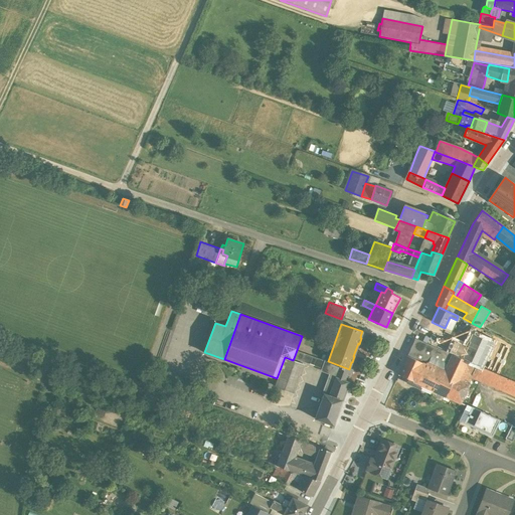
[(476,365),(479,366),(490,341),(472,333),(466,346),(456,341),(451,352),(461,357),(461,358),(476,365)]
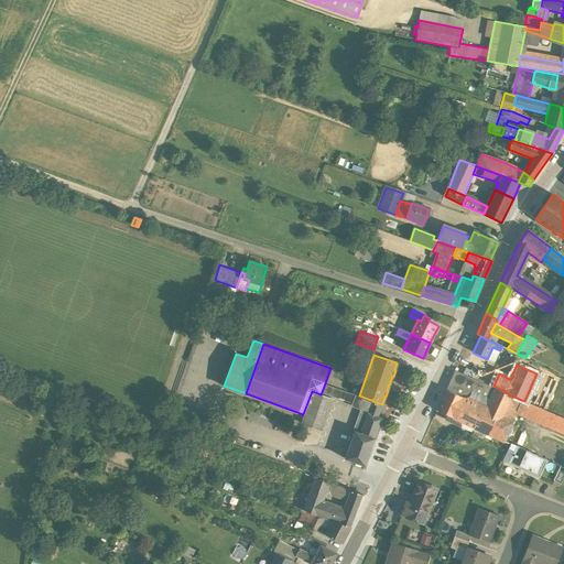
[(496,389),(455,371),(449,381),(490,399),(496,389)]
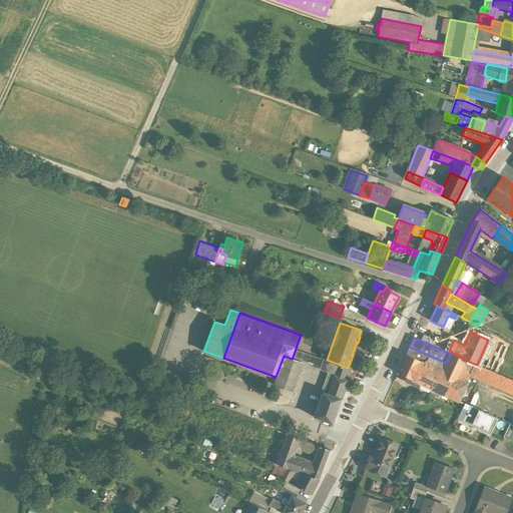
[(303,352),(296,349),(293,357),(301,360),(303,352)]
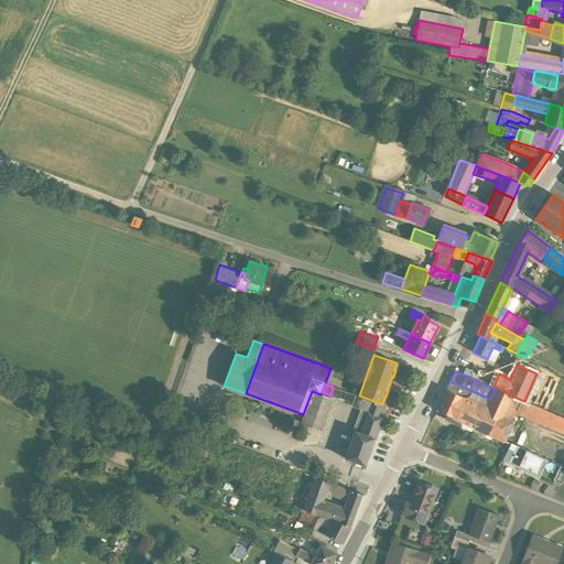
[(466,399),(446,389),(436,411),(447,415),(463,423),(505,442),(513,421),(512,421),(486,409),(466,400),(466,399)]
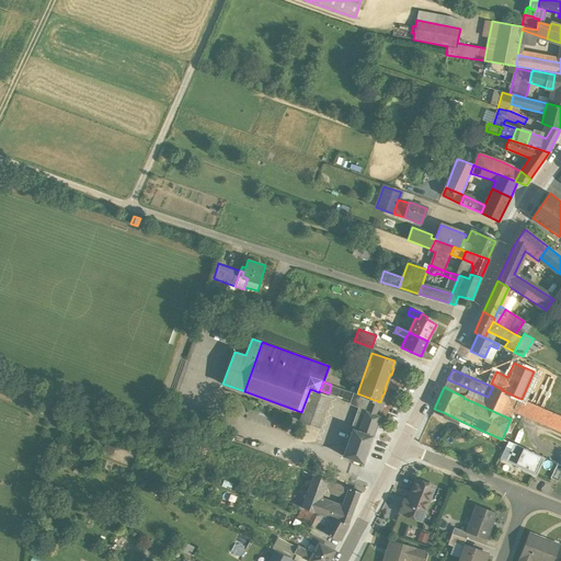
[(495,388),(493,387),(488,397),(483,407),(510,419),(514,409),(514,408),(518,398),(502,390),(495,388)]
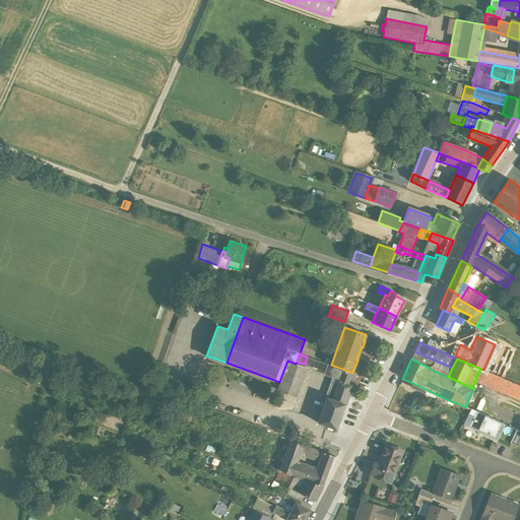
[(296,364),(287,361),(279,382),(277,389),(296,396),(306,368),(296,364)]
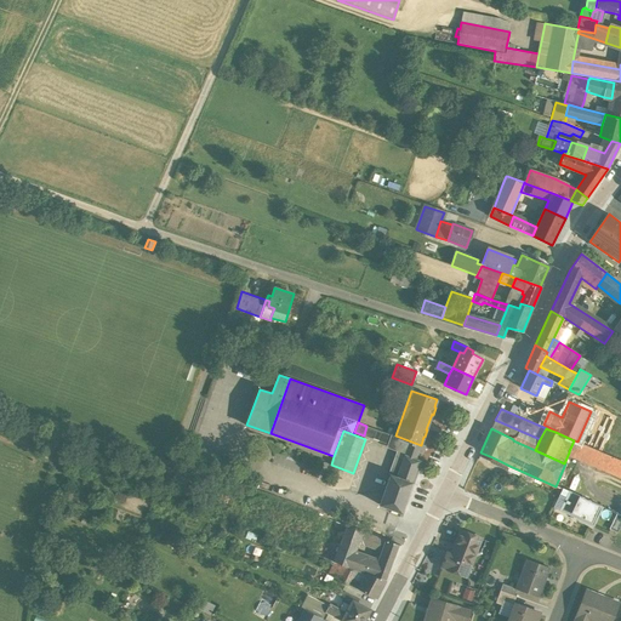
[(421,445),(396,436),(393,444),(406,449),(397,477),(412,482),(420,460),(416,459),(421,445)]
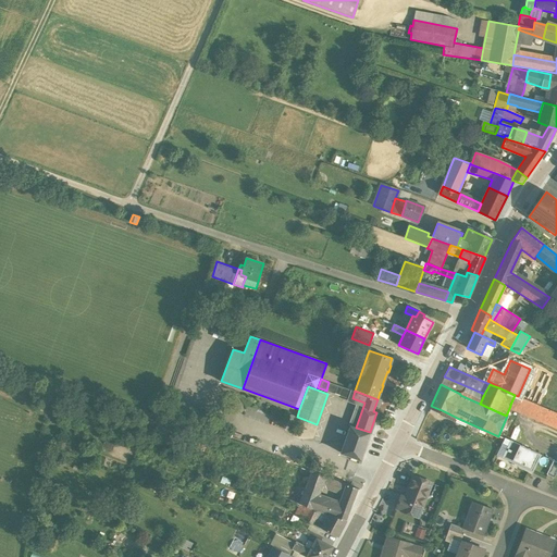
[(208,397),(195,394),(192,405),(205,408),(208,397)]
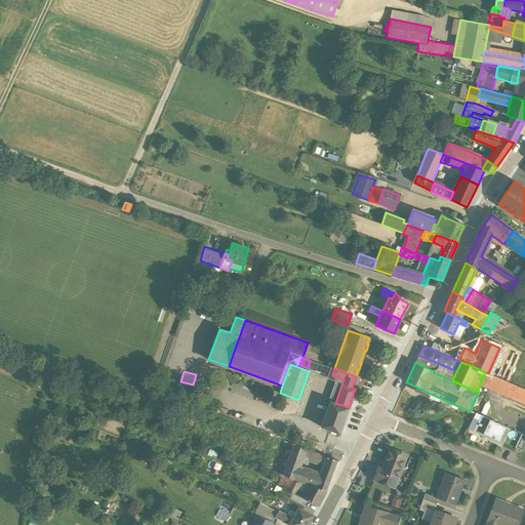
[(524,404),(524,390),(519,388),(511,384),(488,373),(485,372),(481,381),(481,382),(487,389),(524,404)]
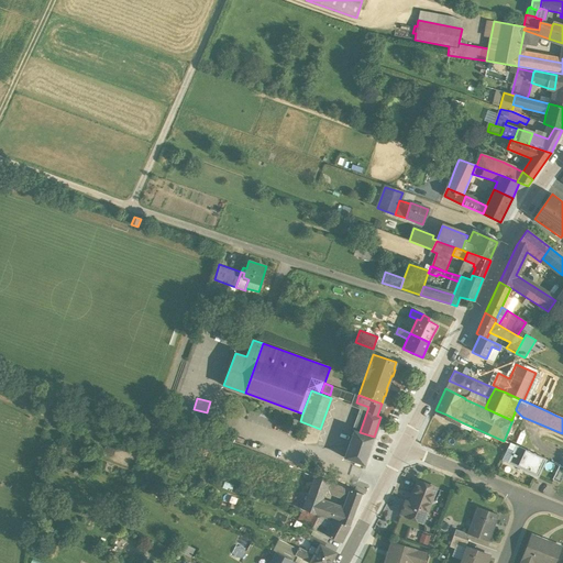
[(462,422),(446,415),(444,419),(461,427),(462,422)]
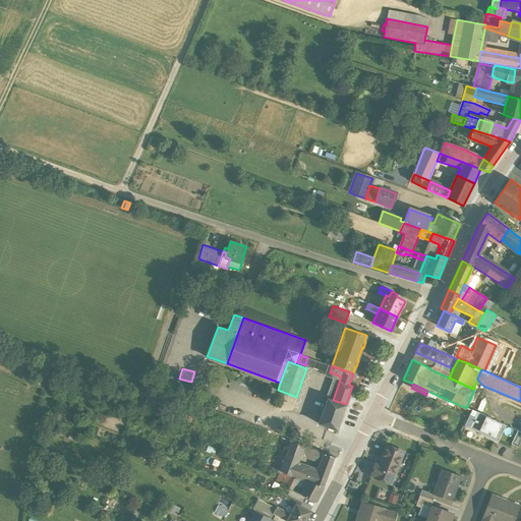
[(333,400),(328,398),(319,423),(337,430),(341,419),(342,420),(344,415),(342,414),(346,404),(333,400)]
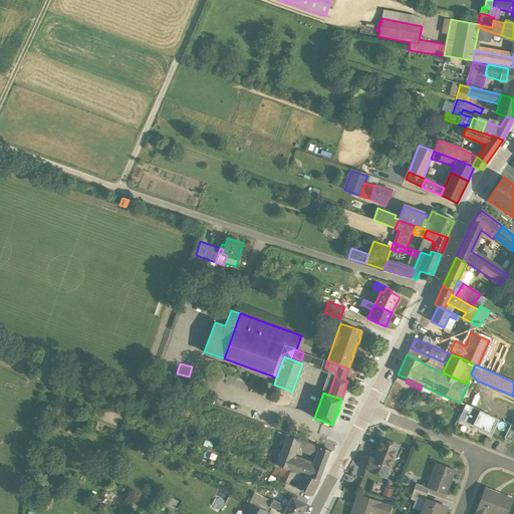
[(499,421),(471,407),(464,423),(476,429),(476,428),(490,434),(493,427),(495,428),(499,421)]
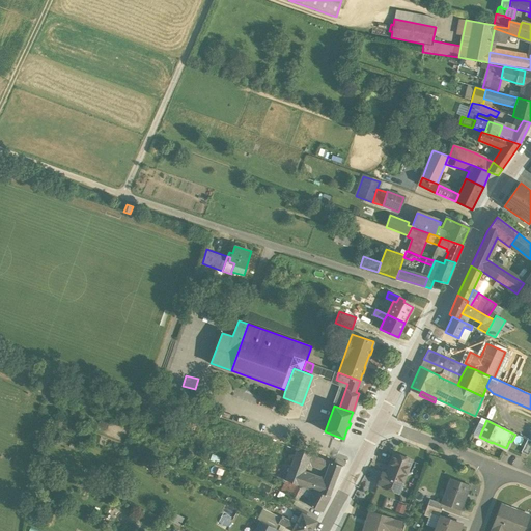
[(530,449),(530,441),(515,435),(511,442),(523,447),(521,452),(528,456),(530,449)]
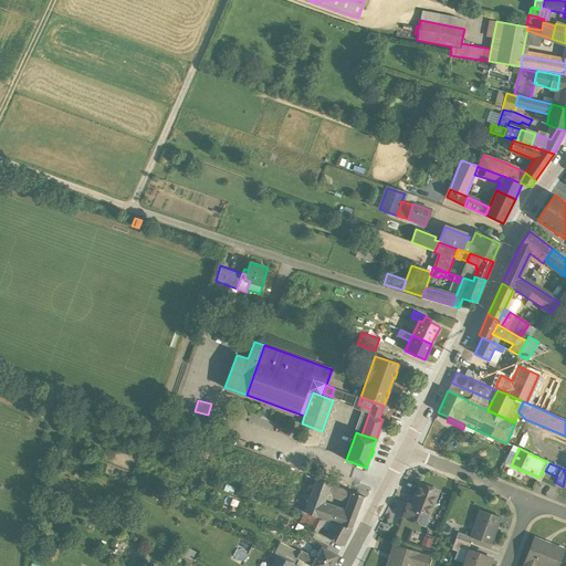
[(331,484),(315,479),(304,511),(305,512),(316,516),(320,517),(324,504),(327,494),(331,484)]
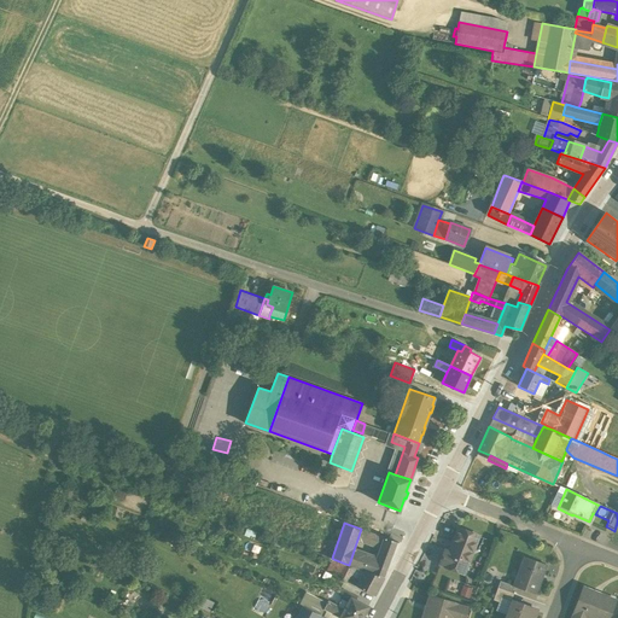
[(385,538),(361,529),(357,540),(382,549),(385,538)]
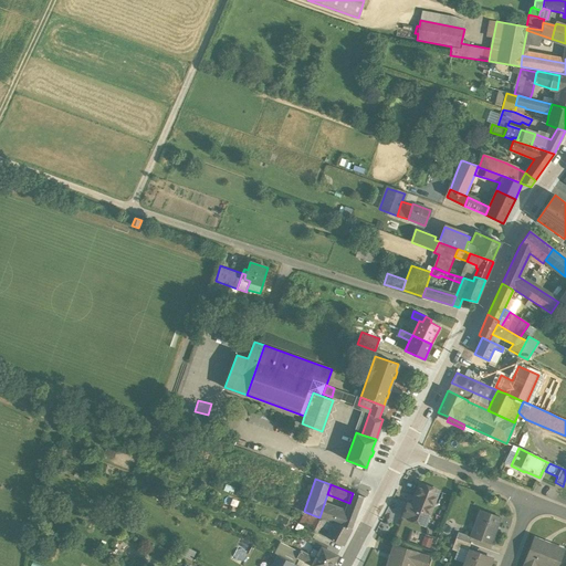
[(430,488),(420,484),(411,505),(407,504),(402,516),(420,524),(425,514),(428,515),(436,494),(428,492),(430,488)]
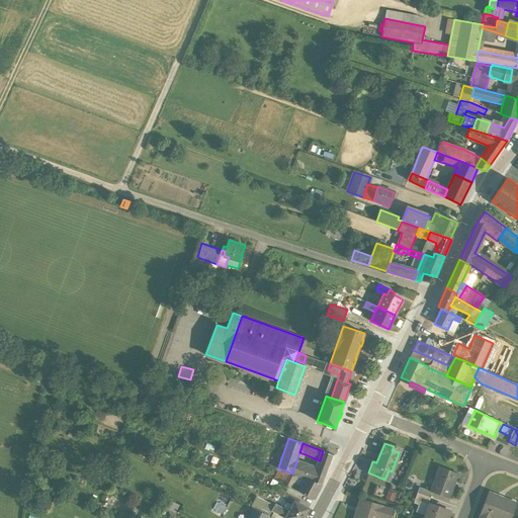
[(317,468),(296,461),(292,473),(295,475),(297,476),(305,478),(322,484),(332,454),(323,451),(320,460),(317,468)]
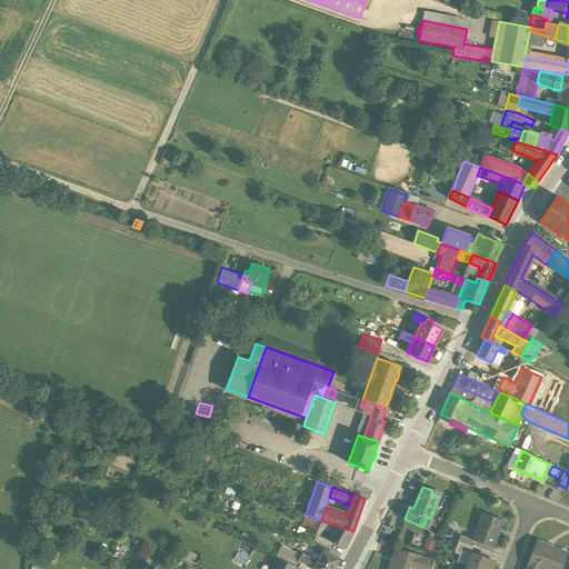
[(482,512),(472,539),(473,539),(493,547),(503,520),(482,512)]
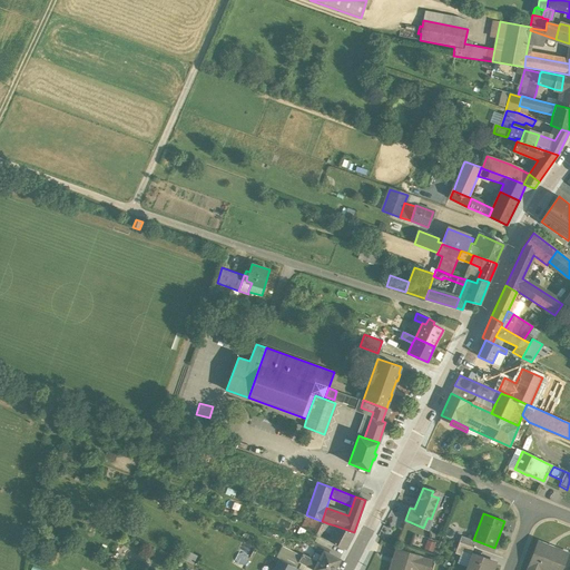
[(322,521),(318,520),(307,516),(302,527),(318,536),(325,522),(322,521)]
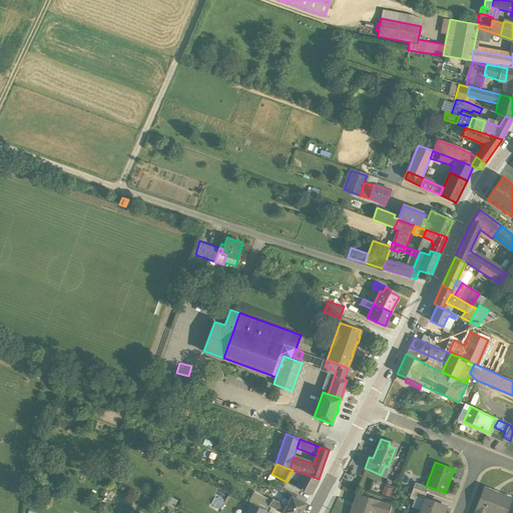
[(296,486),(302,473),(295,471),(293,470),(287,482),(296,486)]
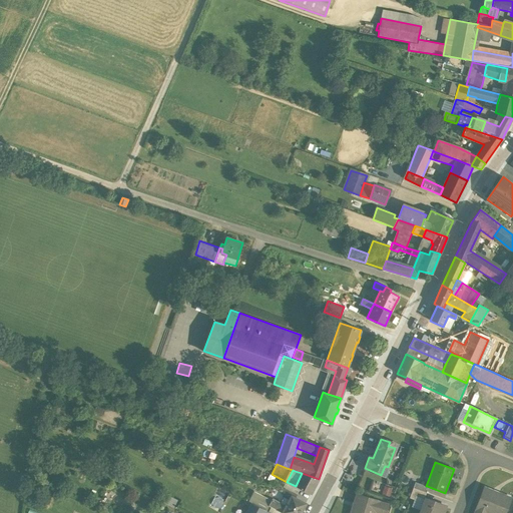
[(319,479),(302,473),(296,486),(311,494),(319,479)]
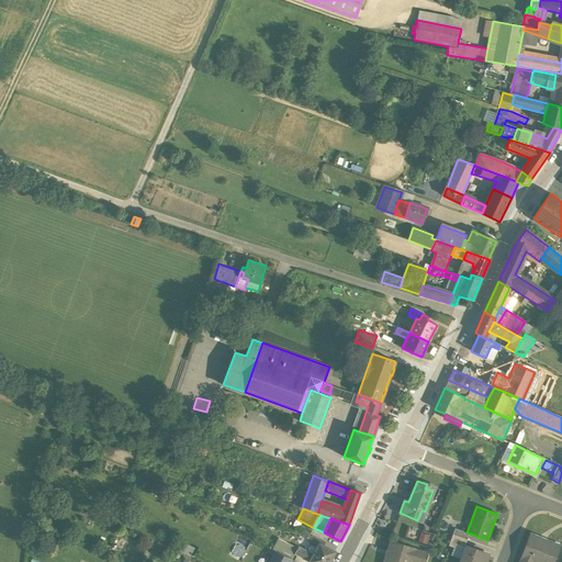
[(467,532),(454,528),(452,535),(464,539),(468,532),(467,532)]
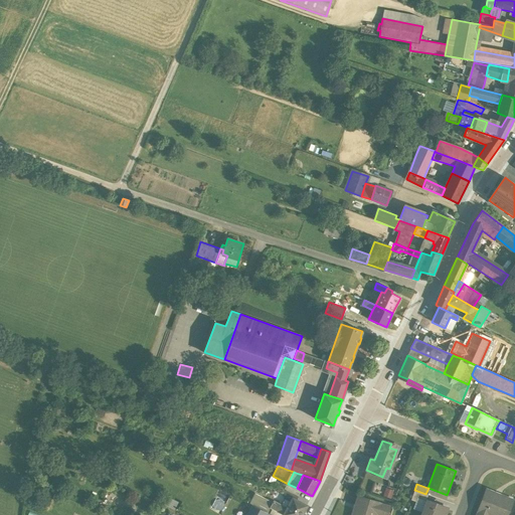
[(392,491),(385,489),(383,496),(390,498),(392,491)]
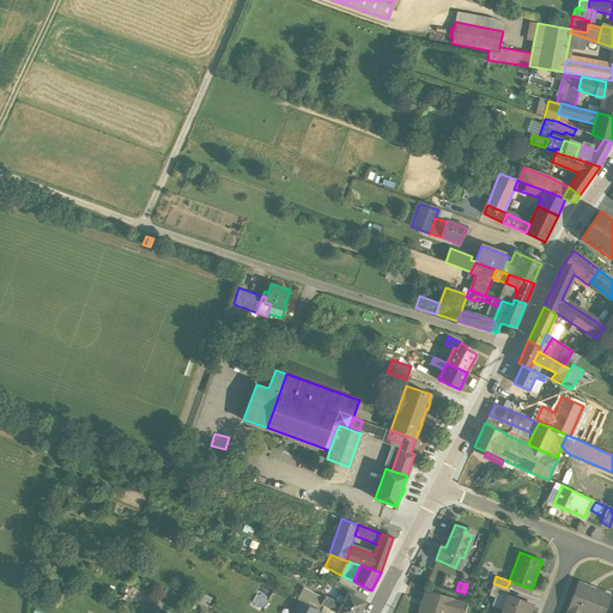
[(507,588),(493,583),(489,595),(496,598),(497,594),(504,596),(507,588)]
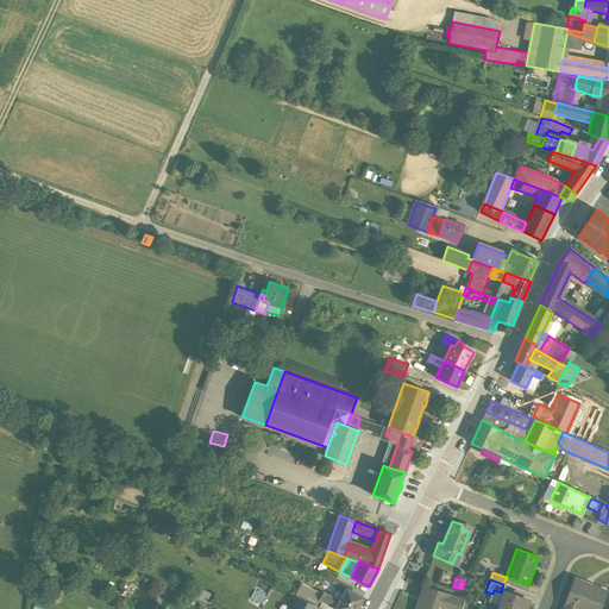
[(590,588),(575,582),(563,608),(577,608),(579,607),(585,608),(598,608),(600,608),(606,590),(591,585),(590,588)]
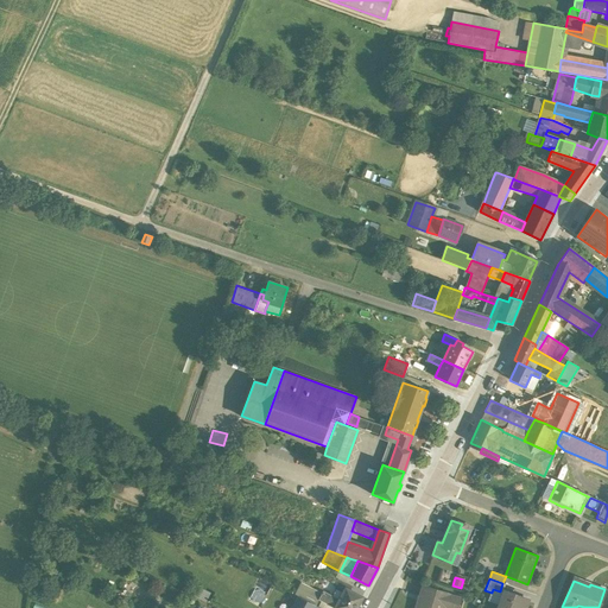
[(296,595),(298,597),(316,606),(320,599),(322,593),(302,583),(296,595)]
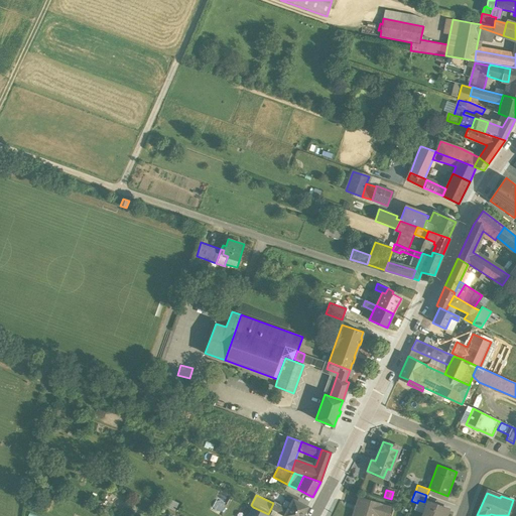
[(382,504),(359,497),(356,506),(357,506),(354,515),(374,515),(375,515),(379,515),(388,515),(391,508),(382,505),(382,504)]
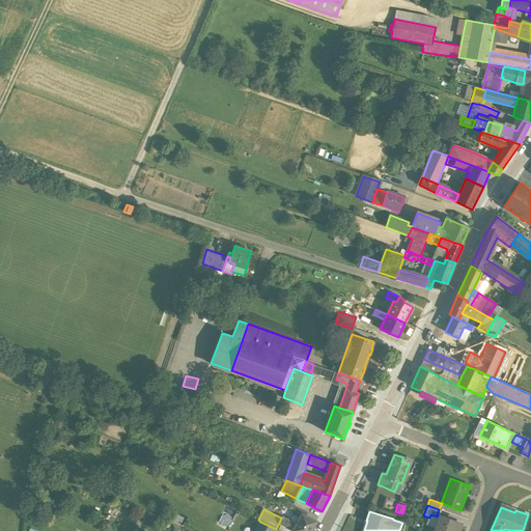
[(179,525),(183,516),(172,512),(169,521),(179,525)]
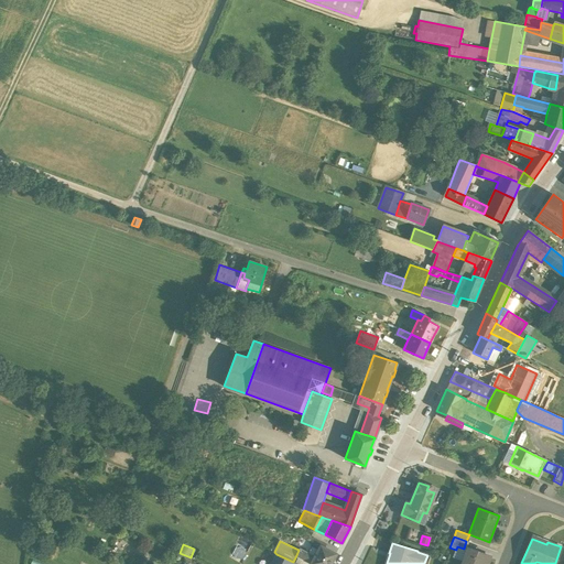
[(331,563),(336,554),(321,545),(312,561),(311,563),(312,563),(331,563)]
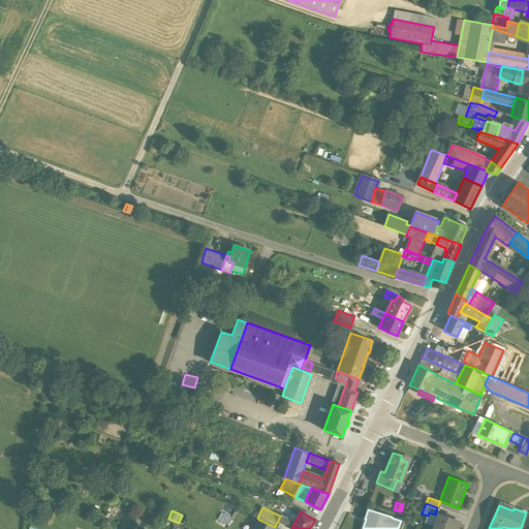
[(456,528),(460,522),(437,514),(437,515),(440,516),(434,528),(456,528)]
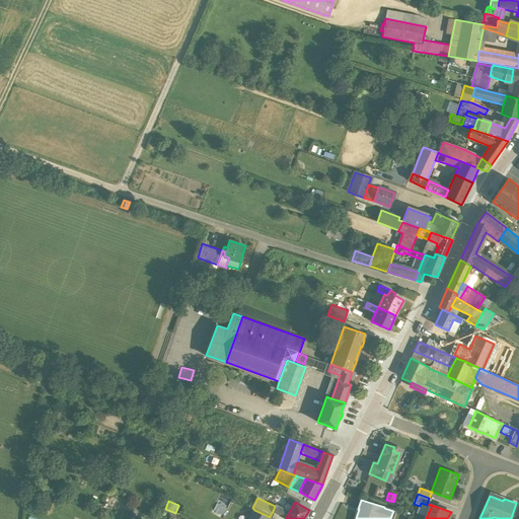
[(284,509),(276,505),(275,506),(273,511),(286,518),(287,516),(282,513),(284,509)]
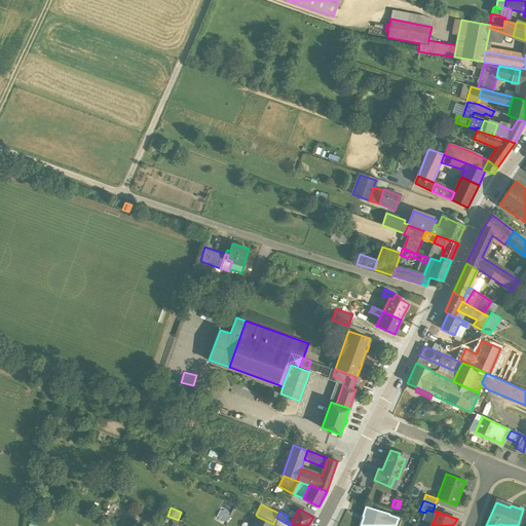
[(270,525),(271,524),(258,517),(253,525),(252,525),(270,525)]
